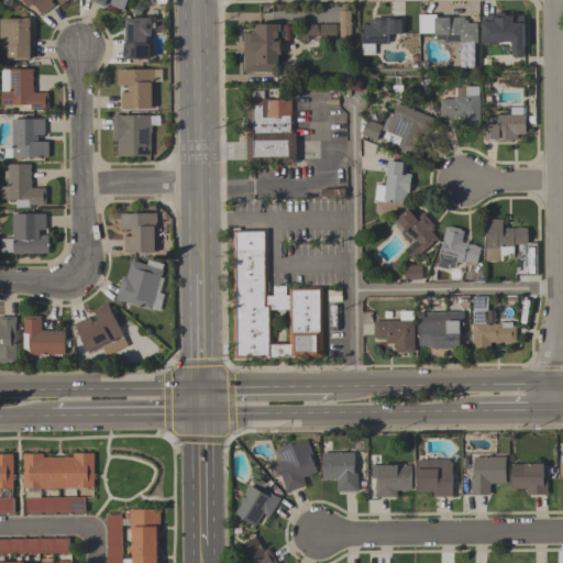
[(66,0),(62,4),(58,0),(52,0),(51,1),(54,4),(42,14),(33,3),(28,7),(22,0),(66,0)]
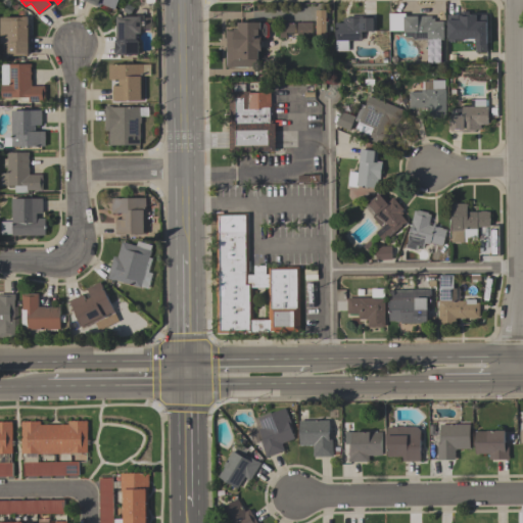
[(117,0),(113,10),(100,4),(99,7),(81,0),(117,0)]
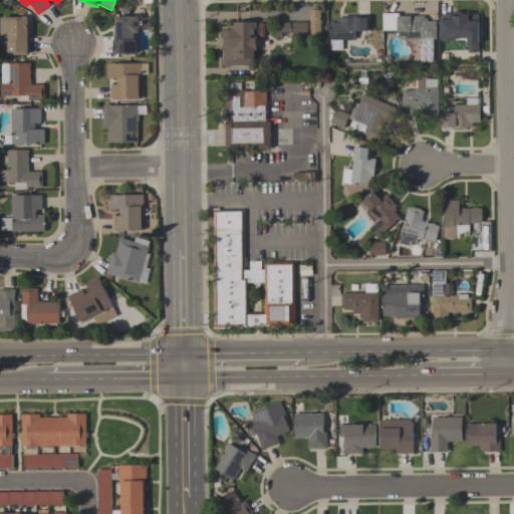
[(309,9),(310,39),(320,38),(320,9),(309,9)]
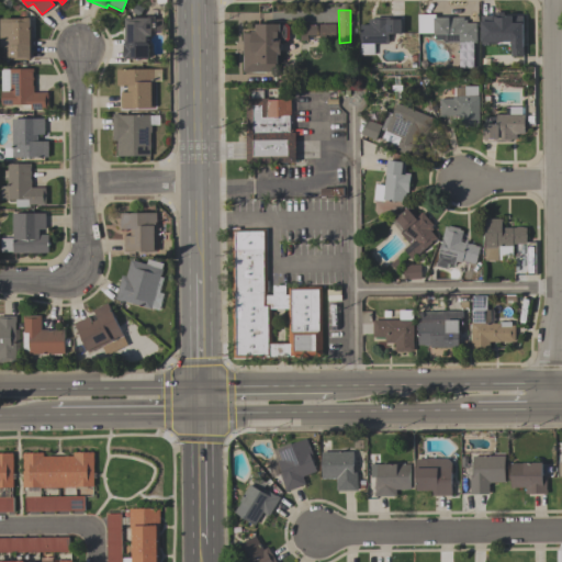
[(504,14),(523,14),(523,56),(510,56),(510,42),(496,42),(496,44),(481,44),(481,15),(494,15),(494,12),(504,12),(504,14)]
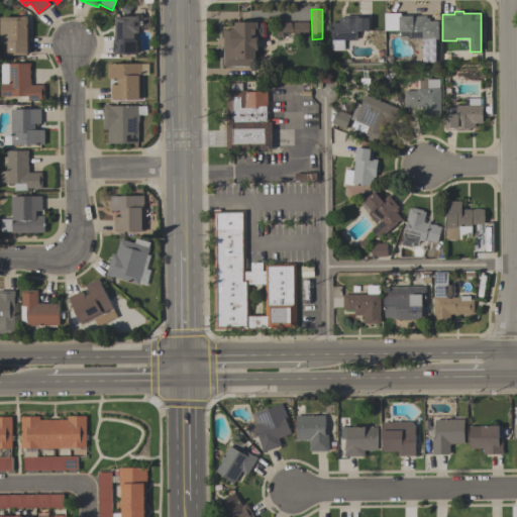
[(407,36),(400,36),(400,31),(399,31),(399,30),(385,30),(385,13),(401,13),(401,15),(413,15),(413,16),(426,16),(426,18),(429,18),(429,21),(438,21),(438,39),(409,39),(407,36)]
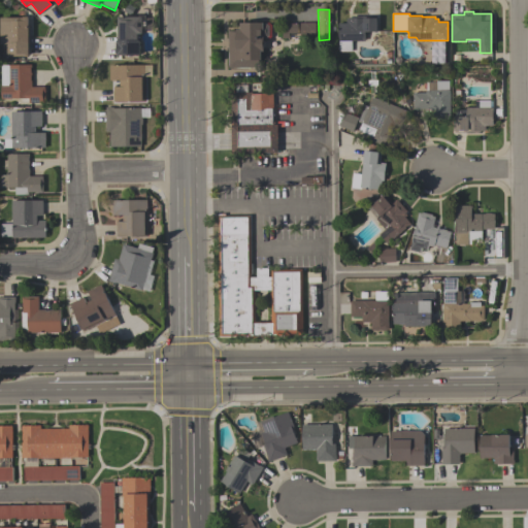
[(144,15),(144,30),(141,30),(141,34),(137,34),(137,40),(139,40),(139,56),(116,56),(116,41),(118,41),(118,17),(138,17),(138,15),(144,15)]
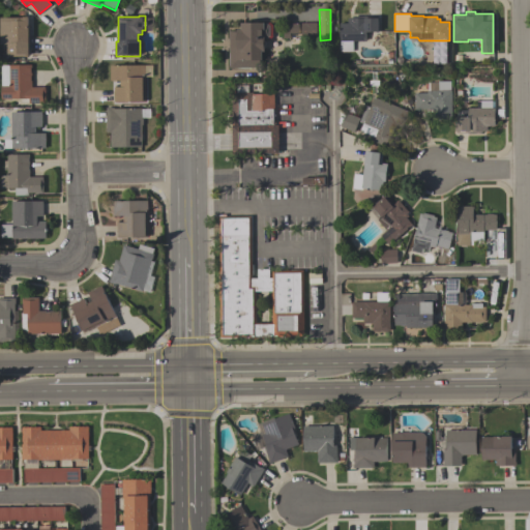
[(0,18),(23,18),(23,17),(29,17),(29,57),(7,57),(7,45),(0,45),(0,18)]
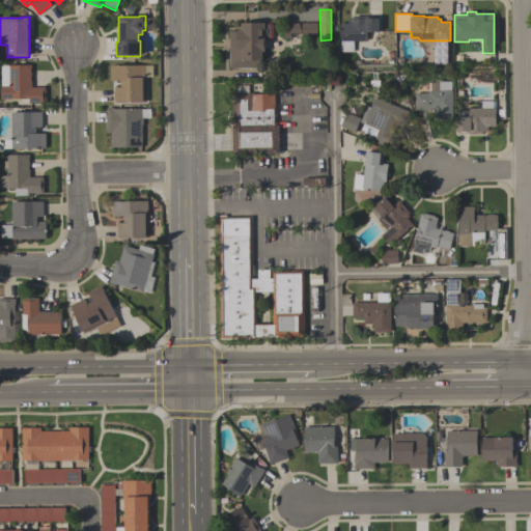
[(340,23),(348,23),(348,19),(353,19),(353,17),(364,17),(364,19),(379,19),(379,32),(367,32),(367,42),(354,42),(354,52),(340,52),(340,23)]
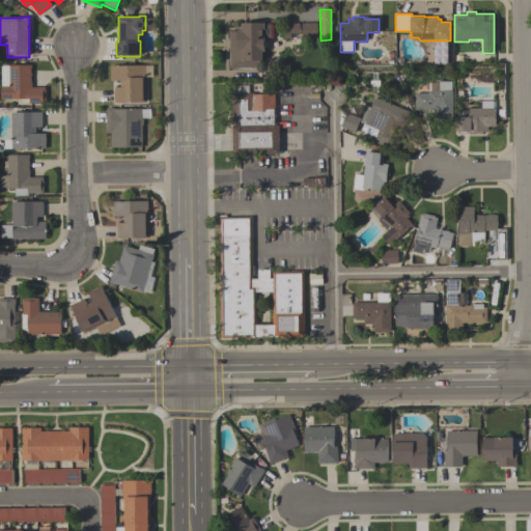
[(241,29),(241,23),(263,23),(263,24),(268,24),(271,26),(271,35),(268,38),(264,38),(264,52),(262,52),(262,68),(229,68),(228,31),(236,31),(236,29),(241,29)]
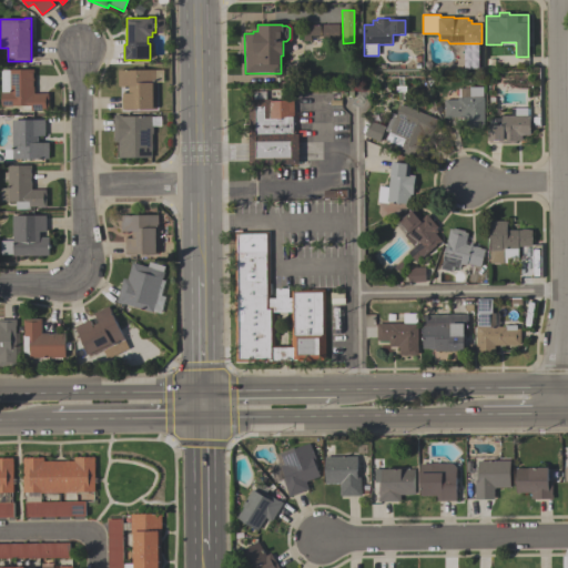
[(323,24),(323,39),(338,39),(338,24),(323,24)]
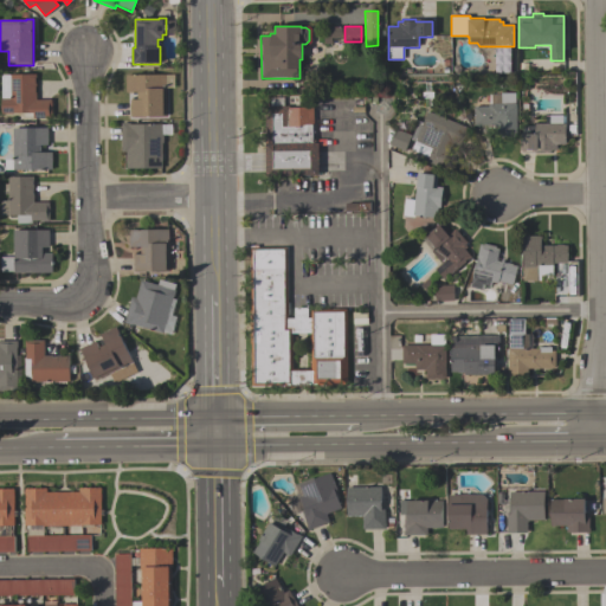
[(52,118),(33,118),(33,114),(1,114),(1,98),(2,98),(2,75),(36,75),(36,100),(52,100),(52,118)]
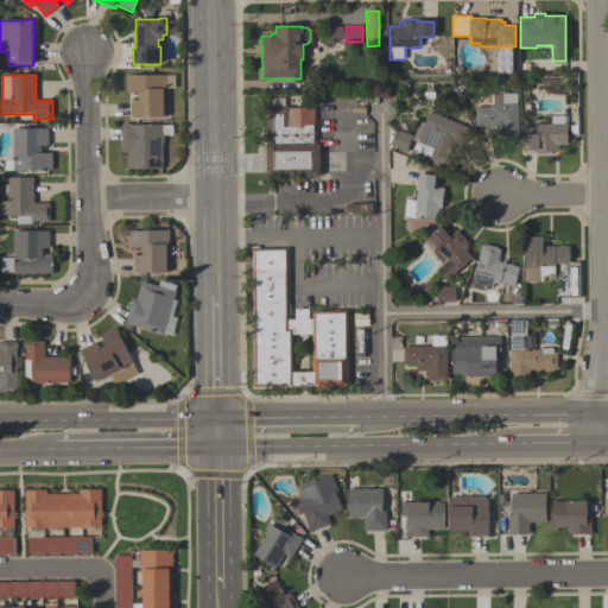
[(126,76),(165,75),(165,118),(130,118),(130,101),(137,101),(137,93),(126,93),(126,76)]
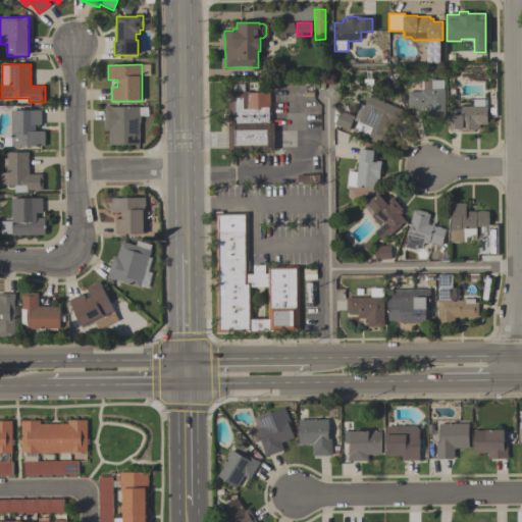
[(408,108),(408,92),(420,92),(420,90),(421,90),(421,82),(431,82),(431,80),(444,81),(444,114),(425,114),(425,108),(408,108)]
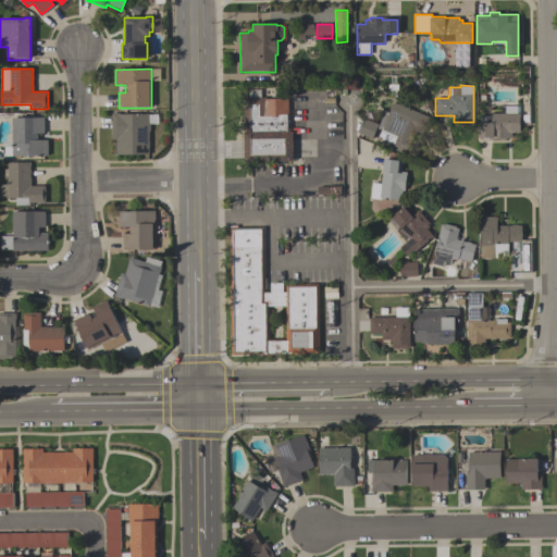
[(288,100),(288,132),(294,132),(294,147),(294,162),(246,162),(246,149),(245,101),(288,100)]
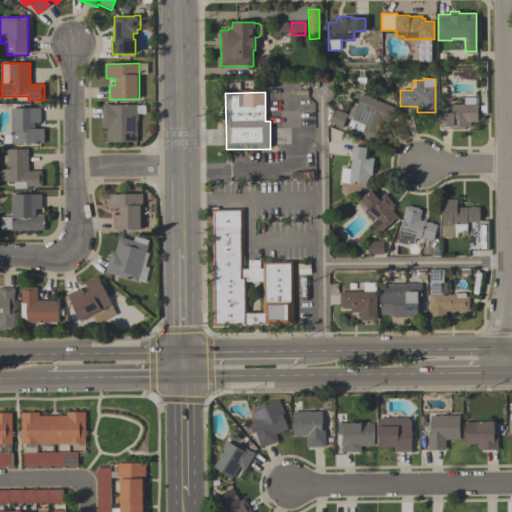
[(347,118),(354,102),(357,103),(361,94),(390,106),(385,119),(382,118),(378,126),(382,127),(375,142),(360,136),(365,125),(347,118)]
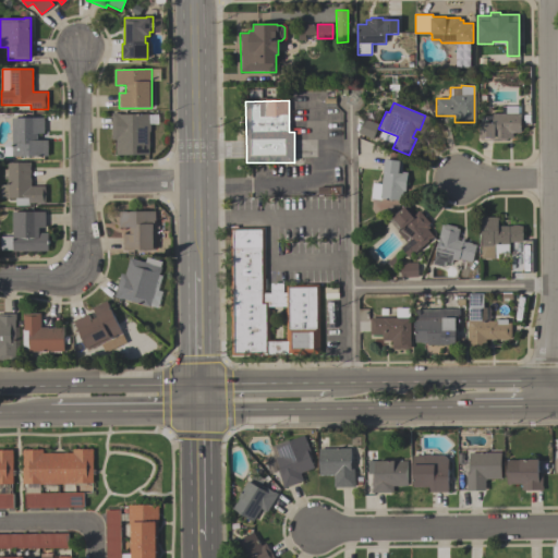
[(502,107),(518,107),(518,113),(520,113),(520,133),(512,133),(512,138),(507,138),(507,141),(480,141),(480,123),(493,123),(493,114),(502,114),(502,107)]
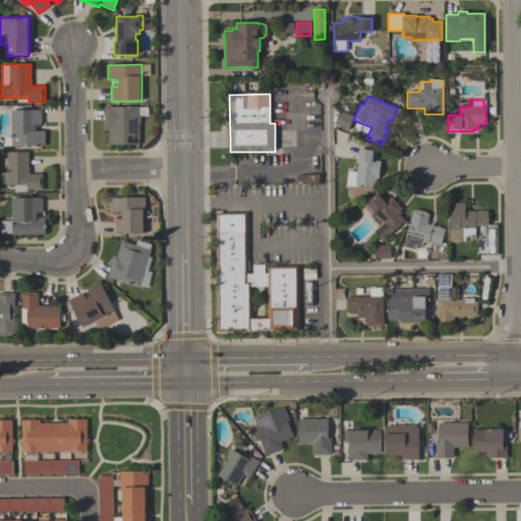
[(108,146),(108,131),(104,131),(104,106),(111,106),(111,107),(138,107),(139,145),(108,146)]
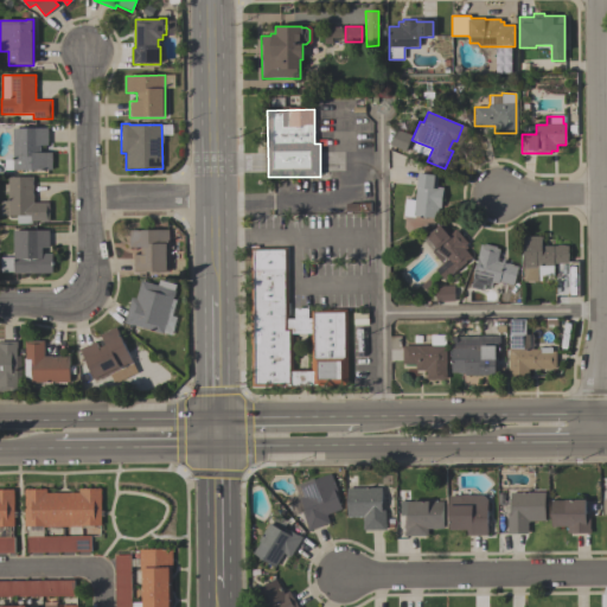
[(49,128),(49,146),(40,146),(40,153),(52,153),(52,171),(12,171),(12,170),(6,170),(6,160),(12,160),(12,128),(49,128)]
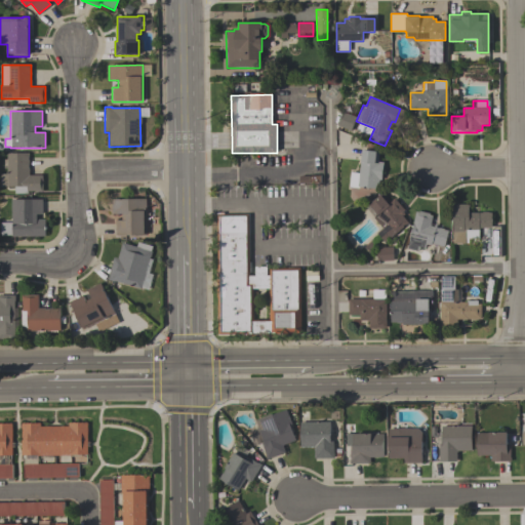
[(356,117),(351,130),(338,125),(344,112),(356,117)]
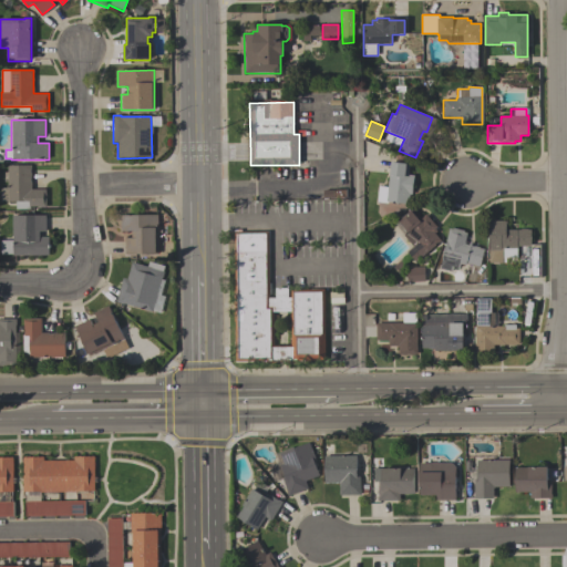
[(388,187),(390,162),(405,164),(405,163),(410,164),(408,174),(414,175),(411,195),(409,195),(408,205),(388,203),(387,204),(377,203),(379,186),(388,187)]
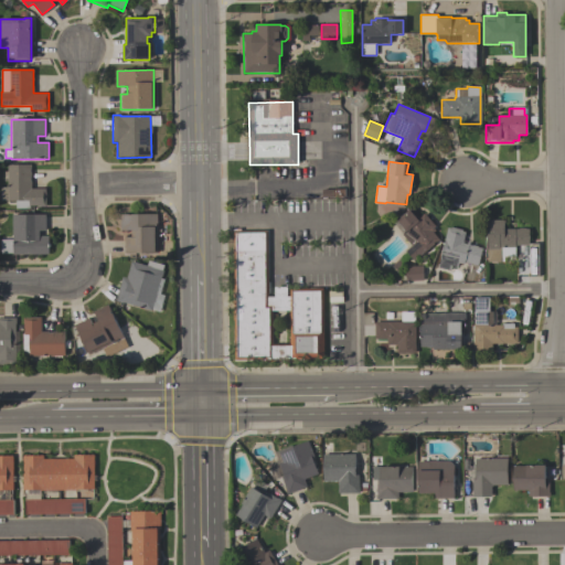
[(46,189),(46,205),(30,206),(30,209),(16,209),(16,201),(8,201),(8,164),(32,164),(32,189),(46,189)]
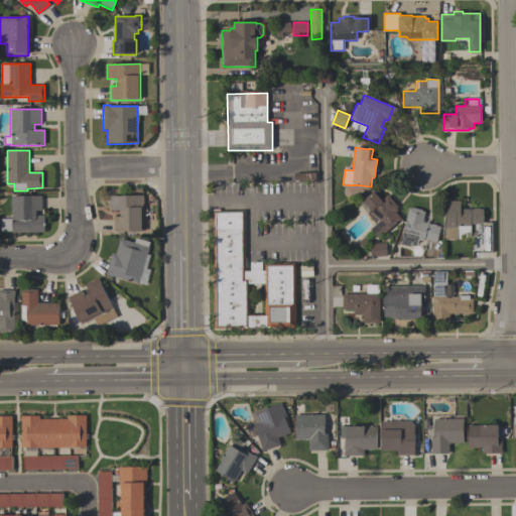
[(401,219),(378,238),(371,229),(376,224),(368,215),(371,212),(363,202),(376,190),(383,200),(387,196),(397,207),(395,208),(398,211),(395,213),(401,219)]
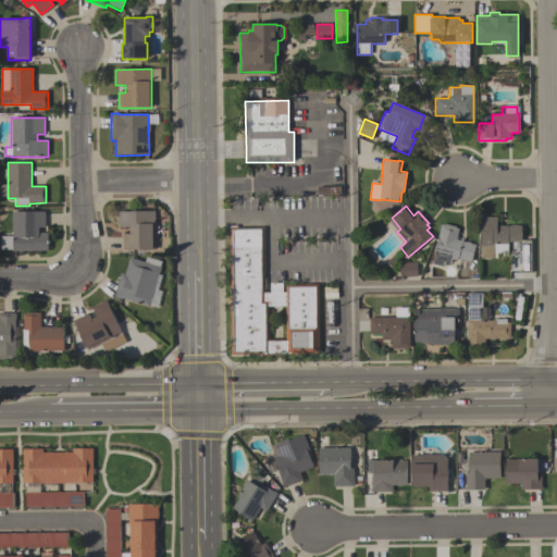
[(46,211),(46,227),(39,227),(39,233),(48,233),(49,250),(13,250),(13,249),(0,249),(0,236),(12,235),(12,211),(46,211)]
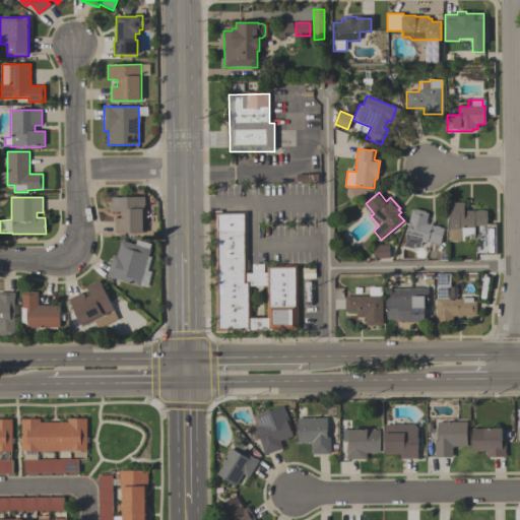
[(110,198),(144,198),(144,234),(114,234),(114,218),(120,218),(120,212),(110,212),(110,198)]
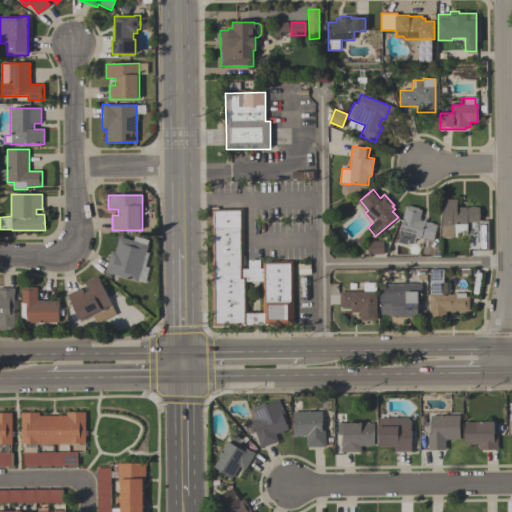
[(458,200),(458,208),(470,208),(470,207),(476,207),(476,208),(480,208),(480,222),(469,223),(469,225),(467,225),(467,232),(457,233),(458,238),(442,238),(441,200),(458,200)]
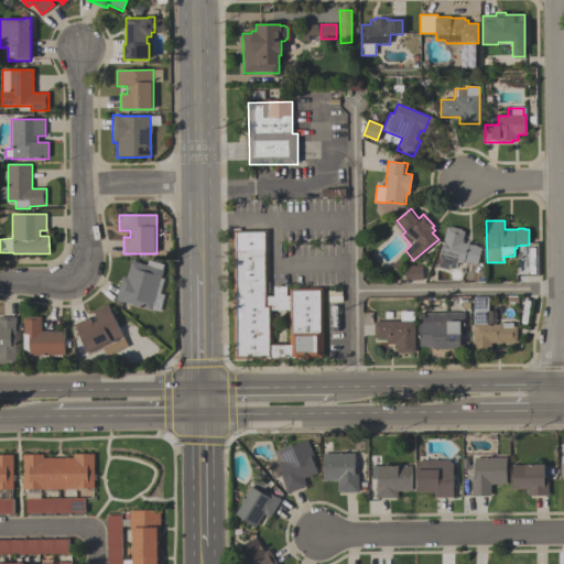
[(477,264),(464,261),(464,263),(457,262),(456,267),(451,266),(449,270),(437,267),(444,241),(443,240),(446,227),(449,228),(451,227),(462,230),(462,231),(465,232),(463,242),(466,243),(467,241),(469,241),(468,245),(472,246),(472,245),(477,246),(477,247),(481,248),(477,264)]
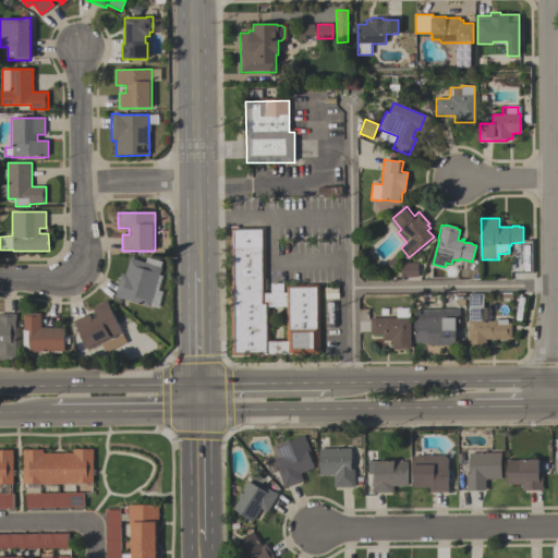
[(230,245),(264,245),(265,293),(270,292),(270,283),(283,283),(283,292),(286,292),(286,284),(319,284),(320,354),(232,355),(230,245)]
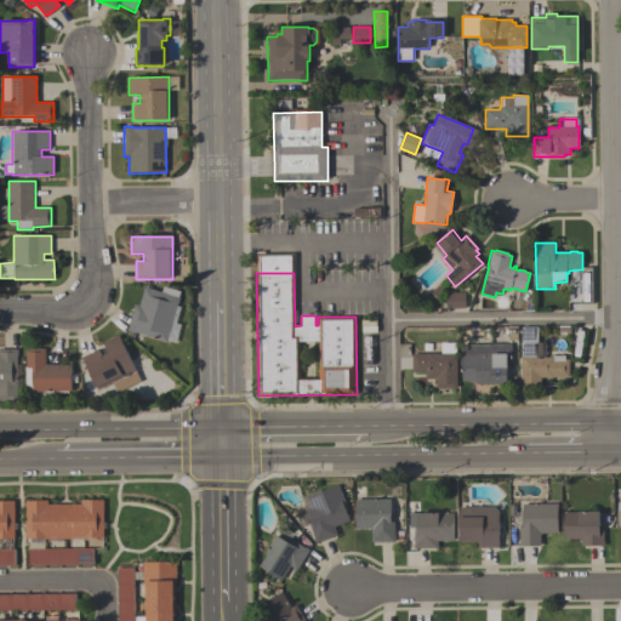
[(176,343),(166,341),(166,342),(126,330),(134,305),(140,306),(144,288),(161,292),(163,286),(180,291),(177,297),(180,297),(177,306),(181,307),(176,323),(181,324),(176,343)]
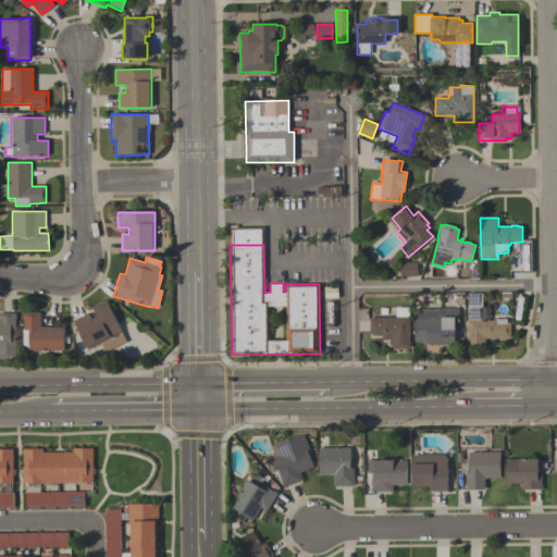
[(417,275),(400,276),(399,263),(417,262),(417,275)]
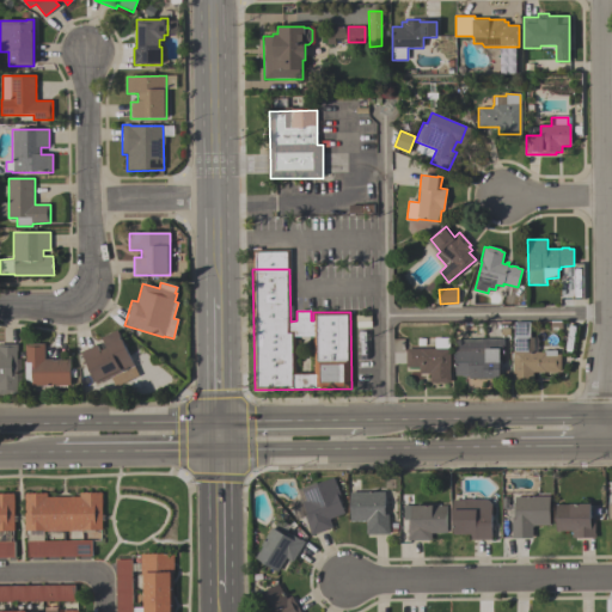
[(530,336),(537,336),(537,352),(543,352),(543,350),(557,350),(557,354),(561,354),(561,372),(533,372),(533,378),(513,378),(514,322),(530,322),(530,336)]
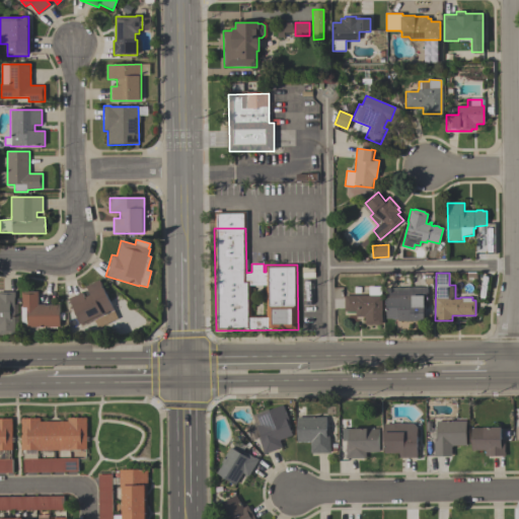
[(68,298),(81,292),(84,297),(89,295),(85,286),(98,280),(117,318),(97,327),(93,320),(81,325),(68,298)]
